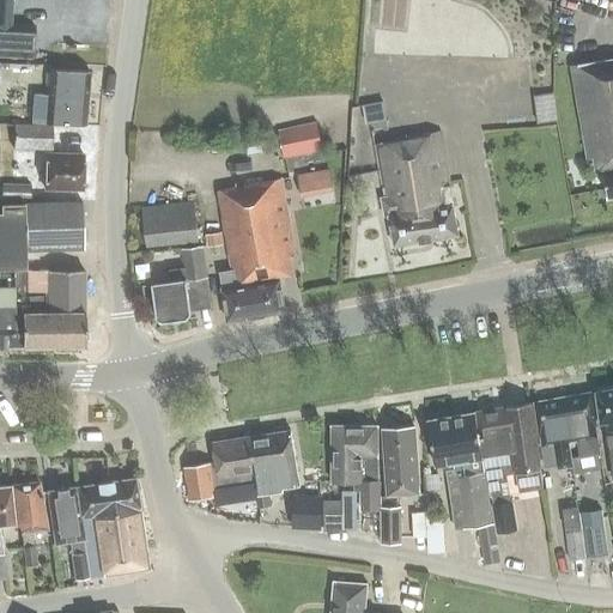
[(0,0),(0,56),(31,59),(34,25),(10,24),(11,0),(0,0)]
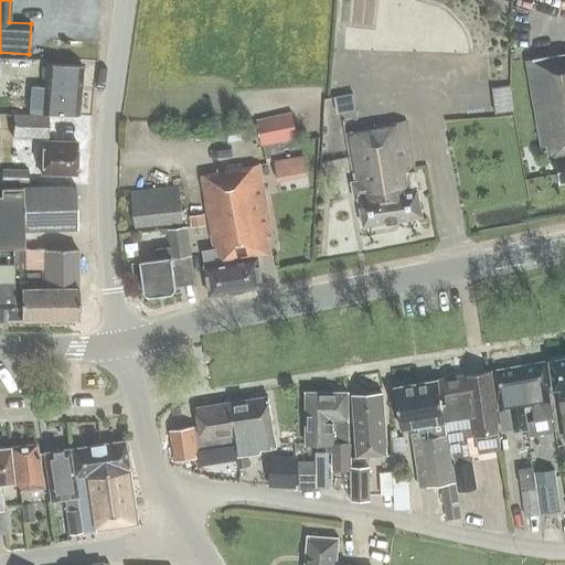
[(564,53),(524,61),(539,139),(547,138),(551,159),(555,158),(558,182),(564,181),(564,53)]
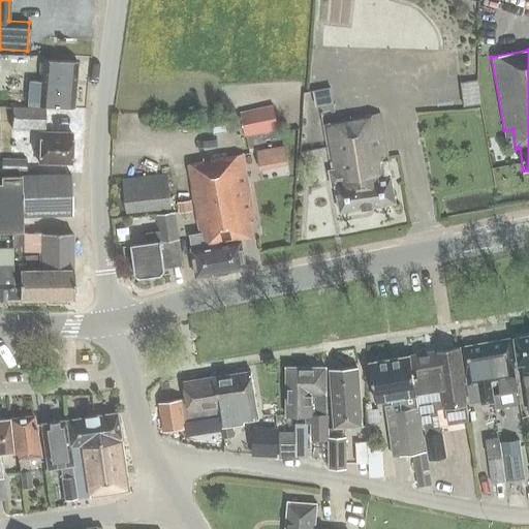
[(40,84),(74,86),(76,62),(42,60),(40,84)]
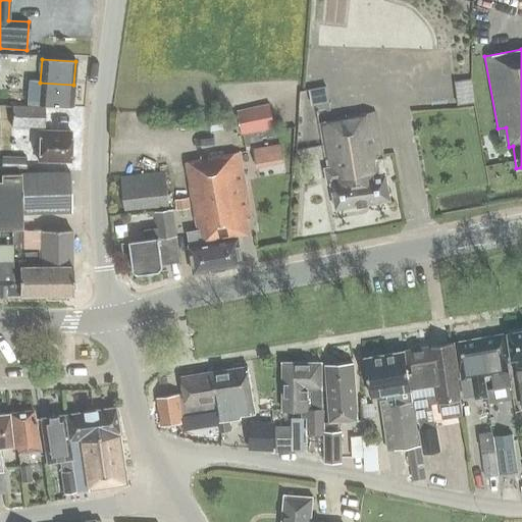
[(474,103),(471,80),(455,82),(457,105),(474,103)]
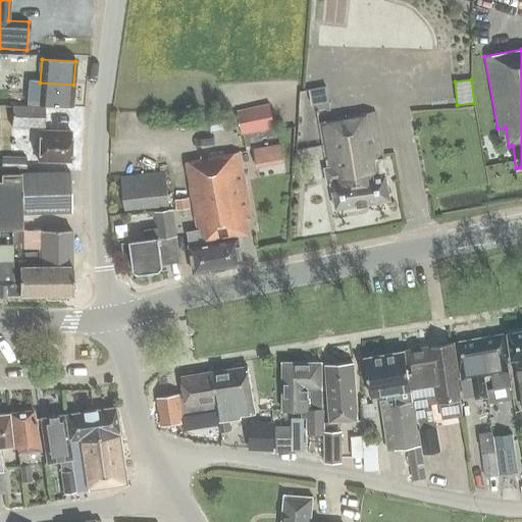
[(72,107),(73,85),(40,83),(39,106),(72,107)]
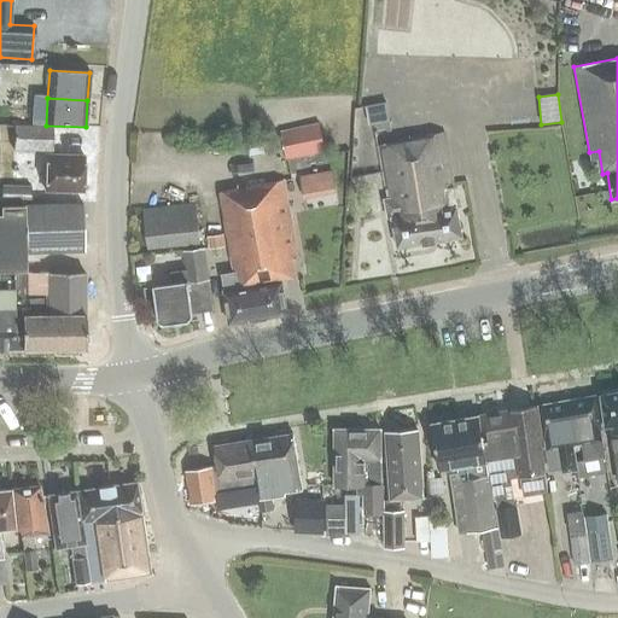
[(285,161),(325,152),(319,123),(279,132),(285,161)]
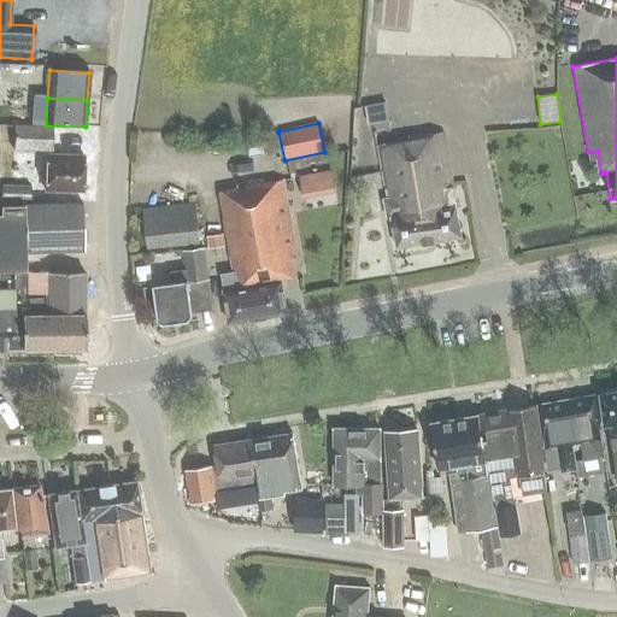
[(12,150),(51,151),(52,127),(13,125),(12,150)]
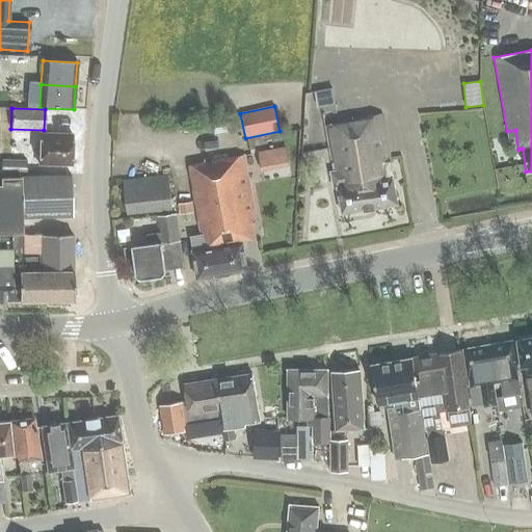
[(396,205),(379,115),(324,126),(333,174),(330,174),(334,189),(337,189),(342,215),(396,205)]
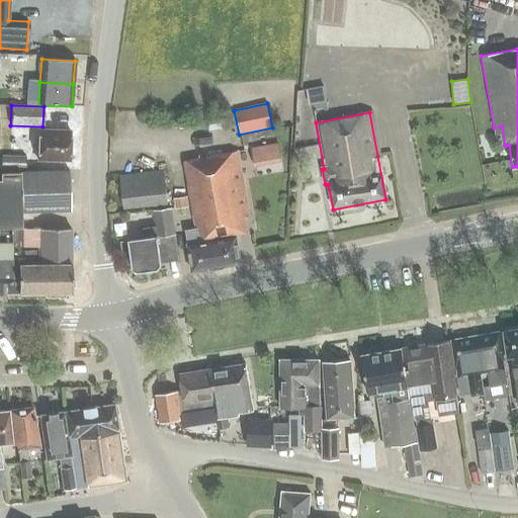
[(70,161),(70,132),(37,131),(36,160),(70,161)]
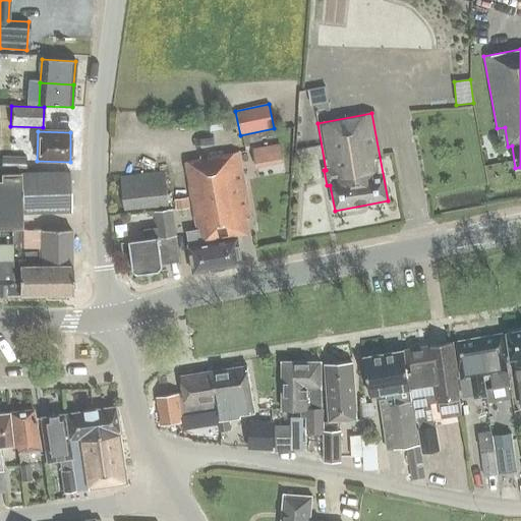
[(256,165),(285,163),(284,143),(254,146),(256,165)]
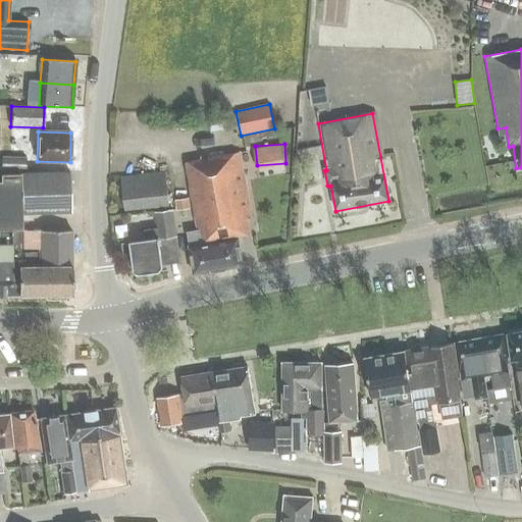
[(239,154),(186,163),(197,229),(186,231),(193,274),(242,266),(237,238),(249,236),(246,218),(249,218),(239,154)]
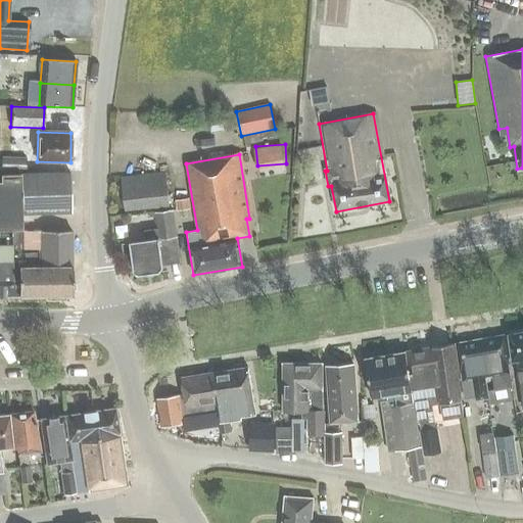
[(0,156),(0,173),(24,173),(24,156),(0,156)]
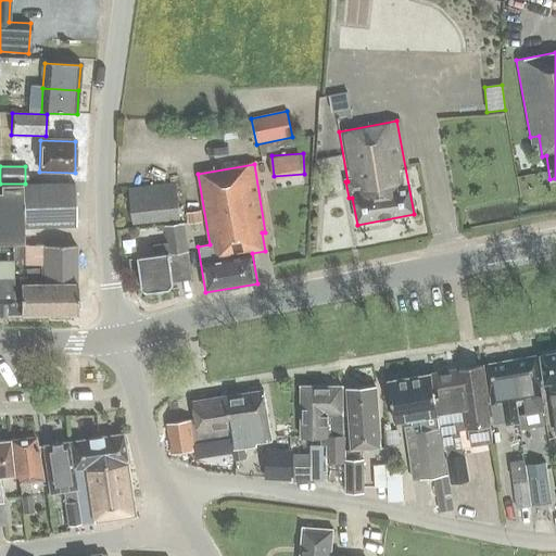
[(73,184),(0,186),(0,192),(0,193),(0,192),(0,244),(24,244),(23,228),(74,226),(73,184)]
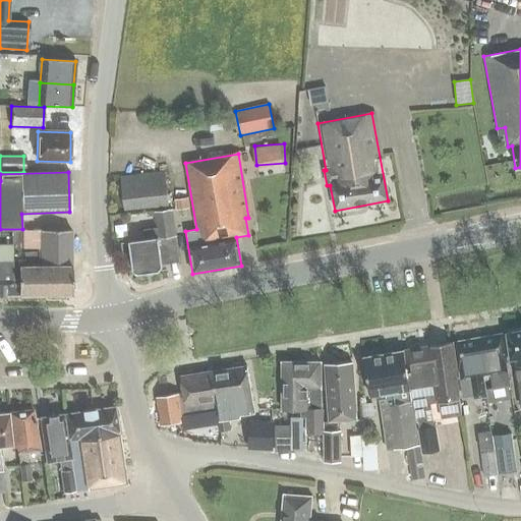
[(163,173),(119,179),(123,211),(167,205),(163,173)]
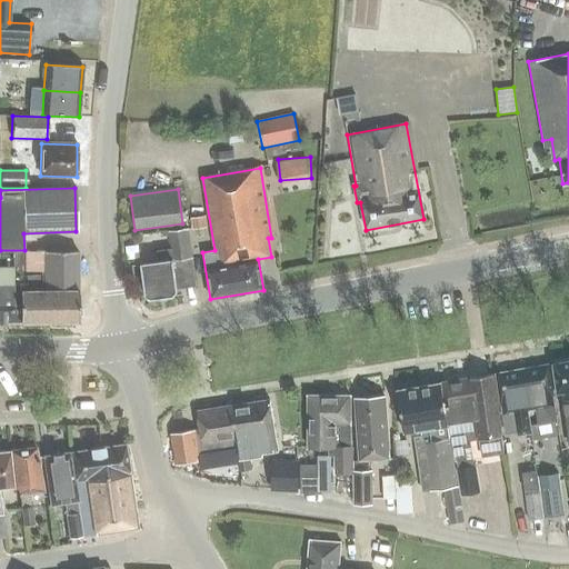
[(205,216),(190,218),(191,230),(207,228),(205,216)]
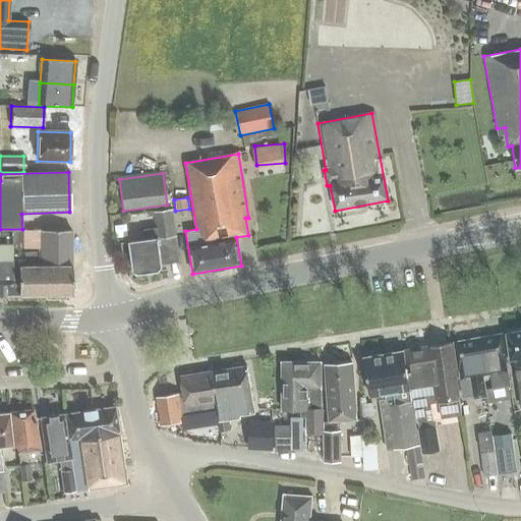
[(170,208),(153,211),(156,227),(142,229),(143,238),(127,241),(132,271),(136,274),(158,270),(161,266),(157,237),(174,234),(170,208)]
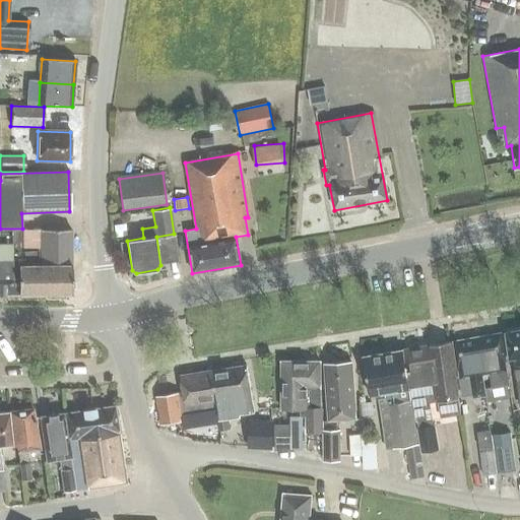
[(71,230),(9,230),(10,259),(10,264),(17,265),(17,295),(71,294),(71,230)]
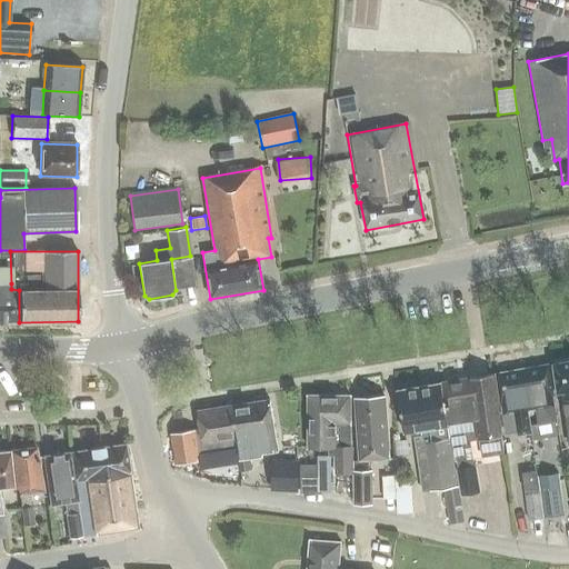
[(0,321),(19,322),(19,290),(11,289),(11,283),(0,283),(0,321)]
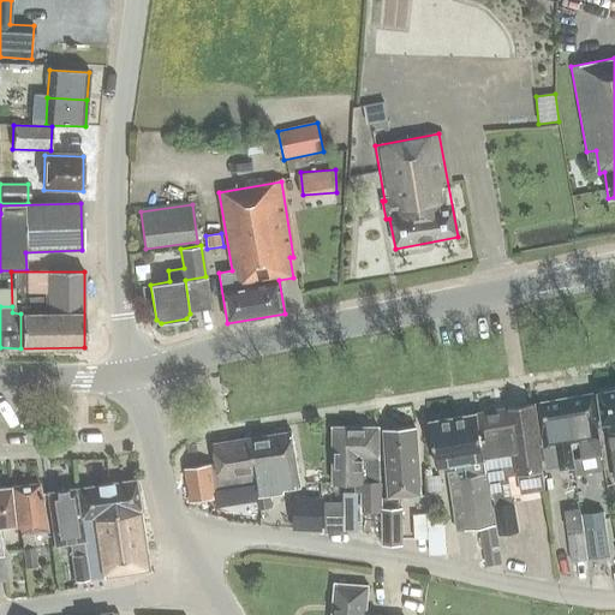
[(614,390),(596,394),(601,427),(607,425),(614,475),(614,390)]
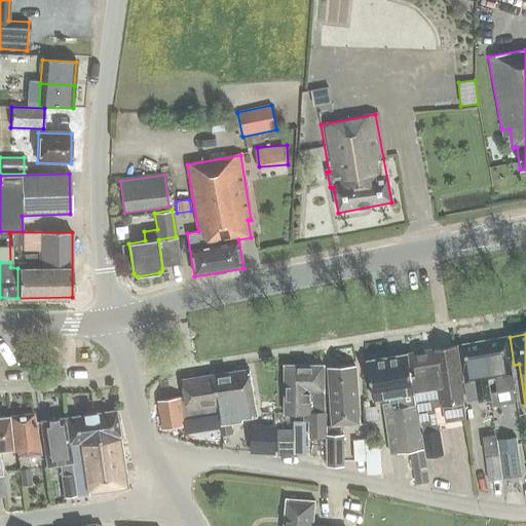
[(509,363),(510,363),(506,339),(484,342),(488,366),(492,365),(493,379),(496,392),(514,390),(509,363)]
